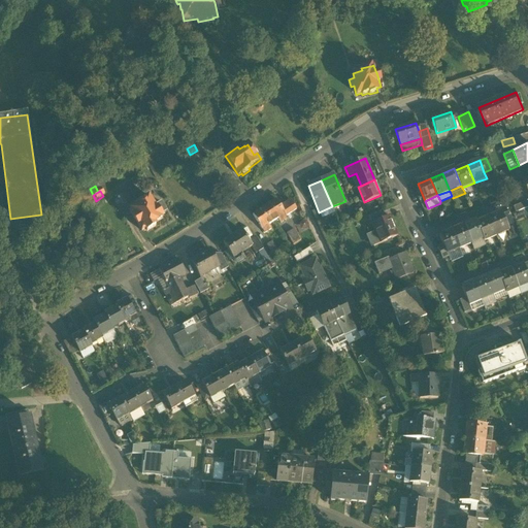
[(144,230),(146,232),(155,227),(154,225),(161,220),(161,219),(162,218),(160,215),(166,211),(161,203),(154,207),(147,198),(133,206),(134,207),(129,211),(133,219),(132,219),(137,226),(138,226),(141,232),(144,230)]
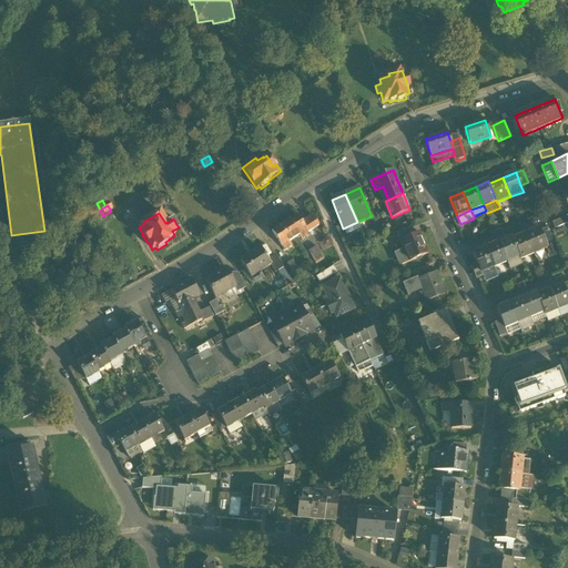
[(297,214),(284,222),(294,237),(300,235),(302,239),(310,234),(307,232),(320,225),(313,215),(302,222),(297,214)]
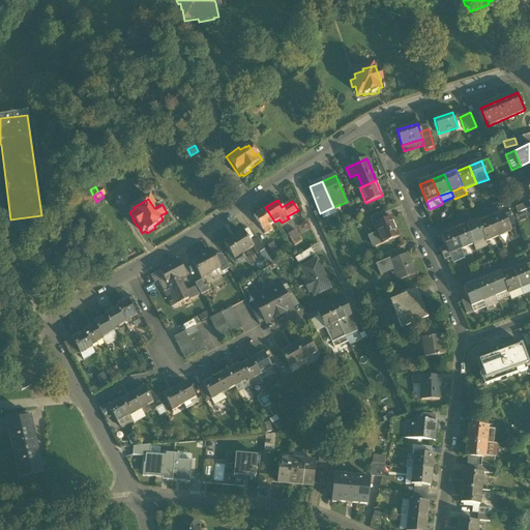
[(529,201),(516,207),(518,213),(529,207),(529,201)]
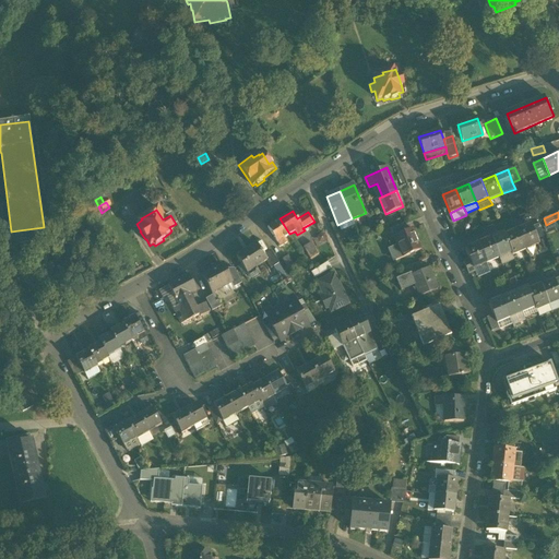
[(285,237),(289,234),(280,218),(268,227),(277,242),(278,241),(281,246),(287,241),(285,237)]
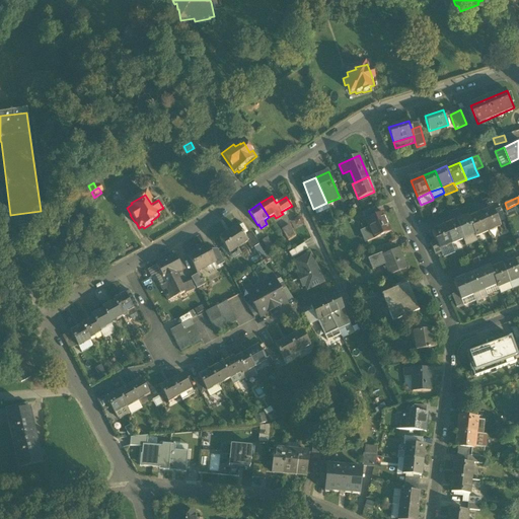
[(501,207),(494,210),(499,222),(506,219),(501,207)]
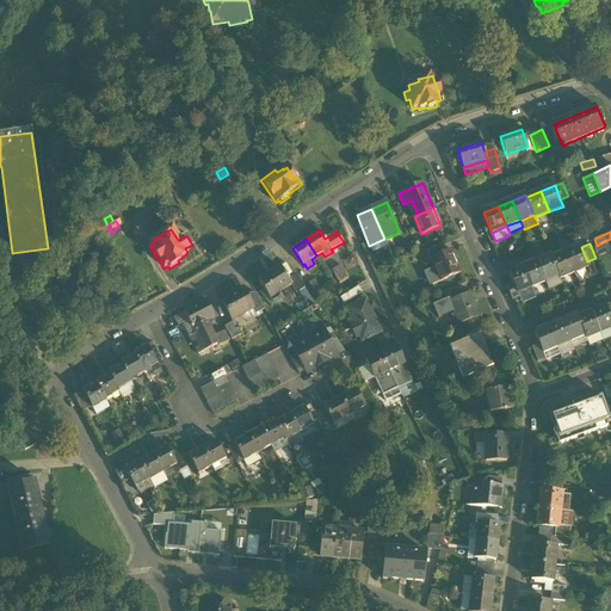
[(426,251),(430,259),(432,258),(443,253),(439,246),(426,251)]
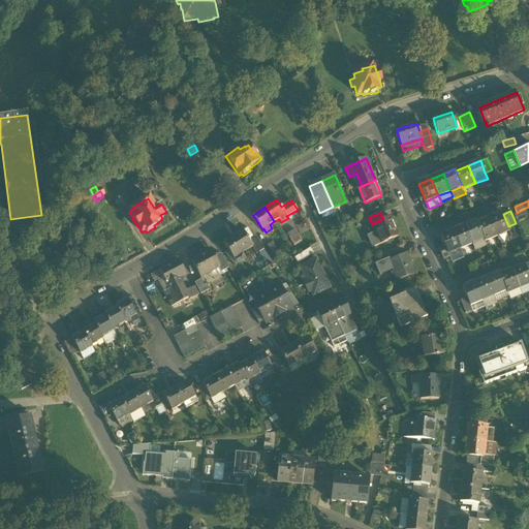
[(502,213),(490,218),(497,236),(509,230),(508,226),(503,214),(502,213)]
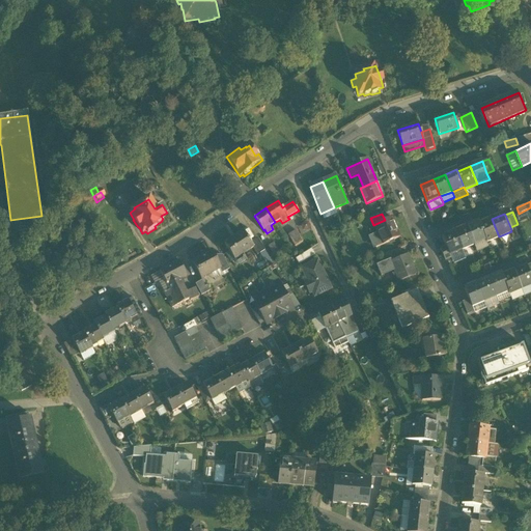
[(371,235),(375,247),(400,236),(392,218),(385,220),(375,224),(379,232),(371,235)]
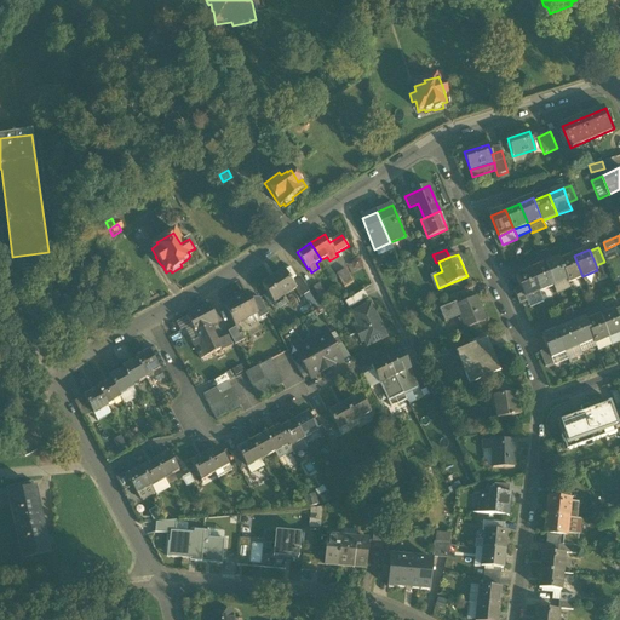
[(574,256),(560,262),(568,280),(569,282),(583,276),(574,256)]
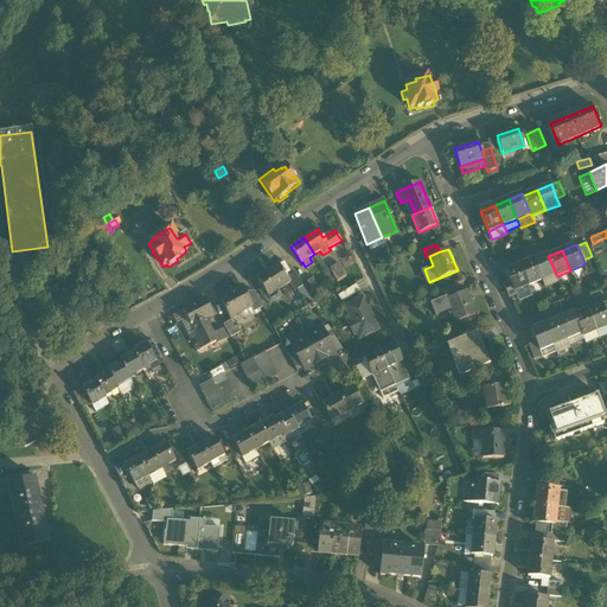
[(547,254),(534,260),(542,280),(556,274),(548,256),(547,254)]
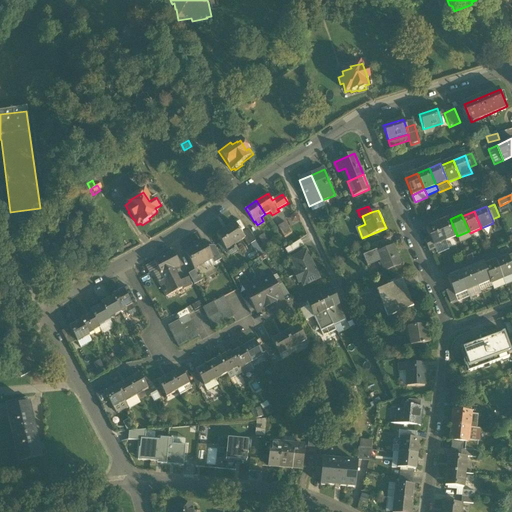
[(450,219),(438,223),(446,241),(457,236),(450,219)]
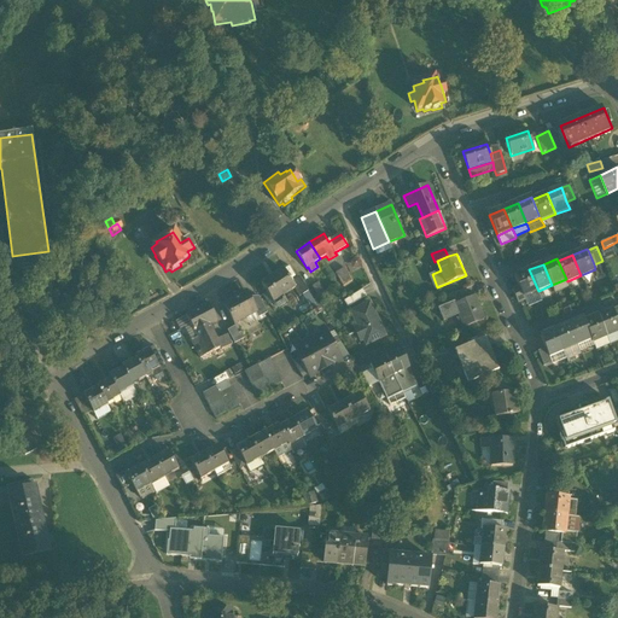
[(334,273),(344,286),(353,279),(344,267),(334,273)]
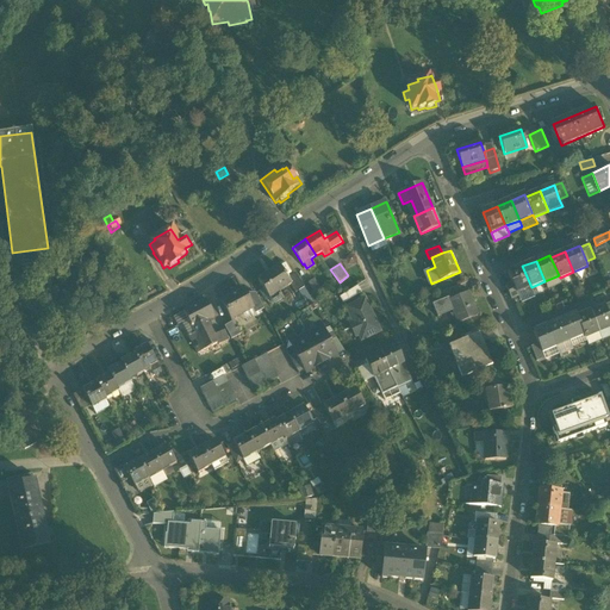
[(517,292),(531,287),(522,266),(509,272),(512,282),(517,292)]
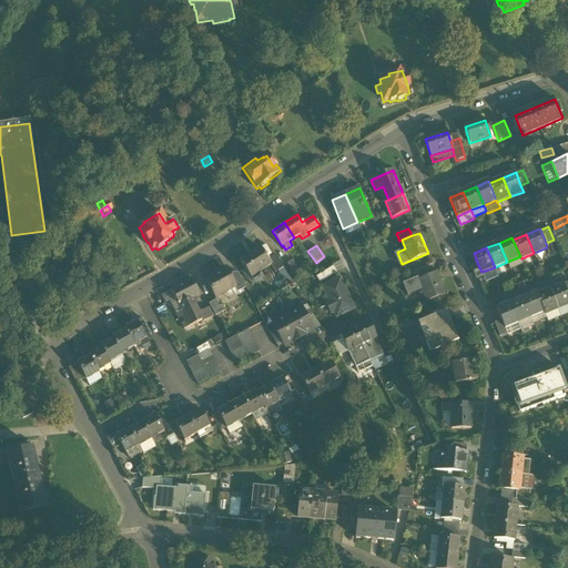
[(240,261),(250,277),(259,271),(260,272),(261,271),(271,265),(267,260),(261,249),(240,261)]
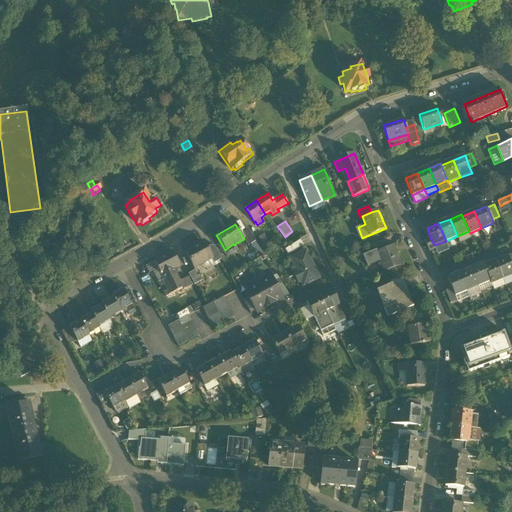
[(244,239),(248,245),(250,244),(255,241),(248,229),(241,234),(244,239)]
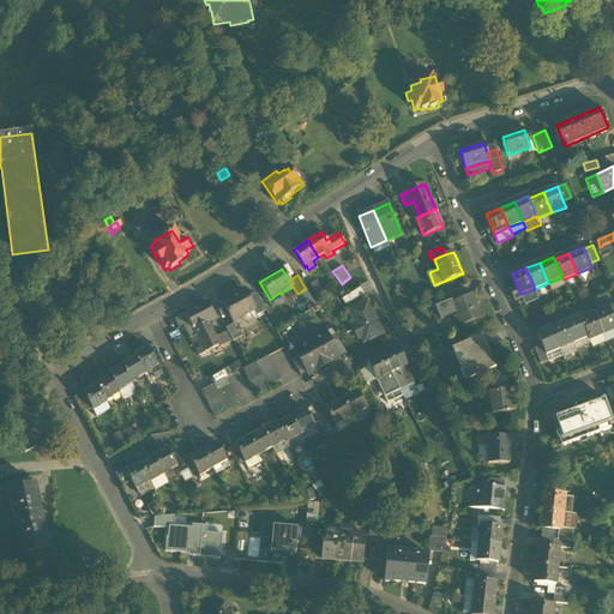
[(563,277),(548,283),(552,290),(566,284),(564,280),(563,277)]
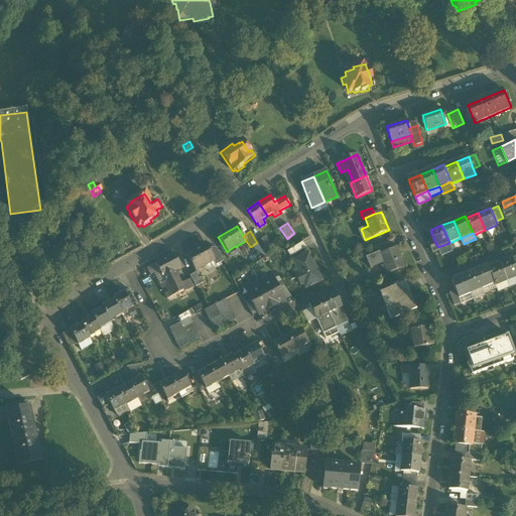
[(262,238),(267,247),(272,244),(267,235),(262,238)]
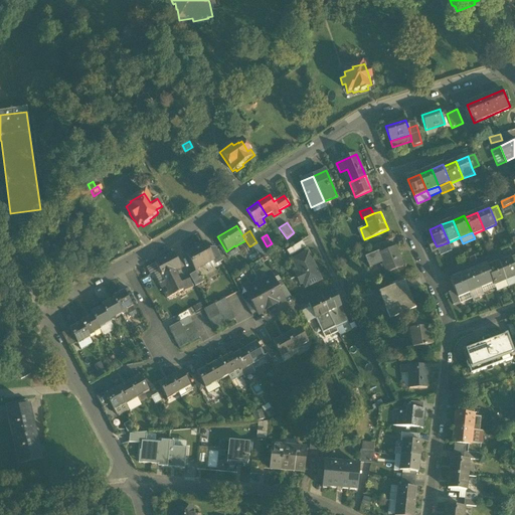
[(460,237),(449,241),(451,246),(462,242),(460,237)]
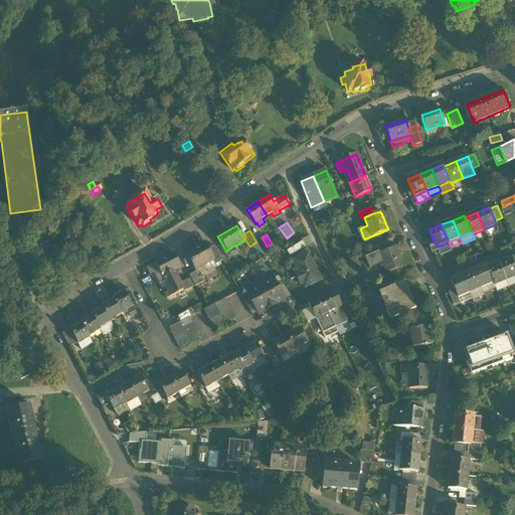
[(427,240),(432,251),(433,251),(438,249),(437,246),(433,238),(427,240)]
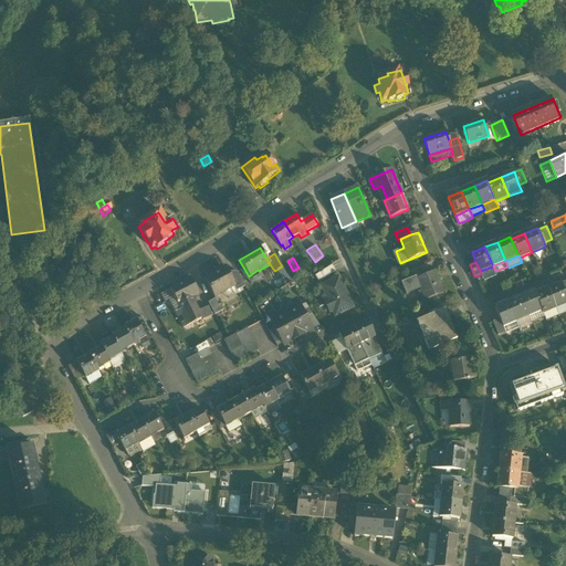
[(417,275),(418,278),(429,273),(425,263),(412,268),(411,271),(416,276),(417,275)]
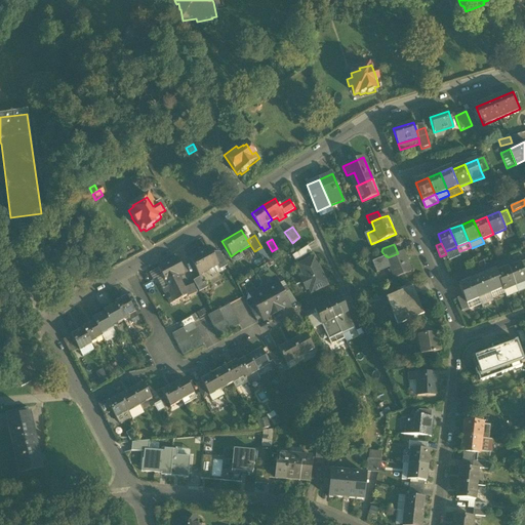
[(295,259),(311,250),(308,245),(292,255),(295,259)]
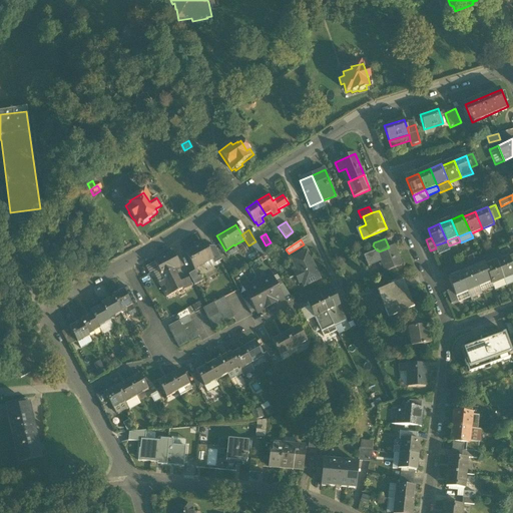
[(255,241),(250,244),(258,255),(260,254),(261,258),(265,255),(255,241)]
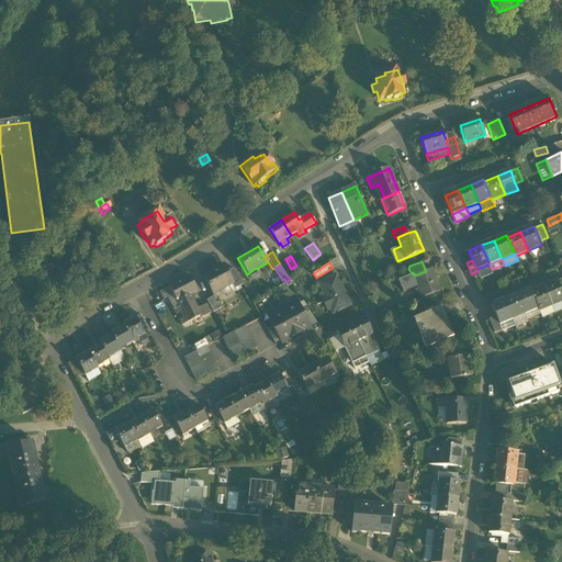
[(493,273),(490,265),(476,269),(478,272),(481,279),(493,273)]
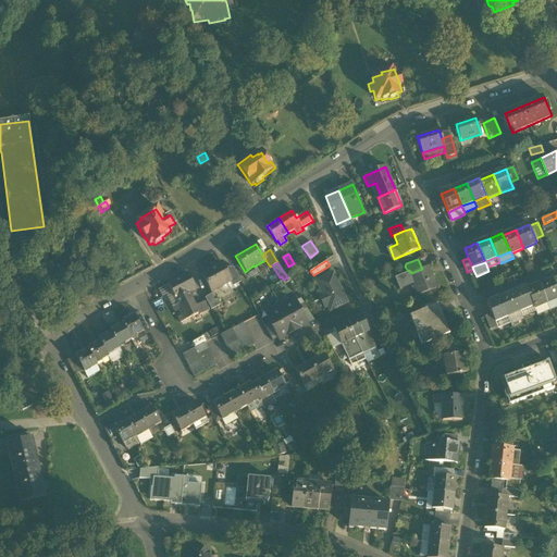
[(201,273),(211,291),(221,286),(231,281),(231,280),(227,274),(221,263),(201,273)]
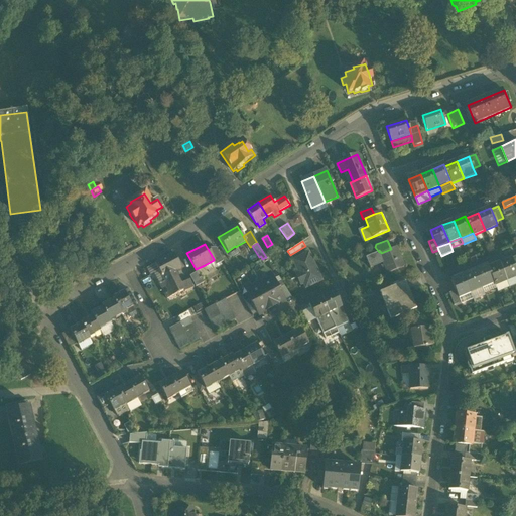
[(241,252),(237,246),(236,247),(235,246),(227,252),(231,258),(241,252)]
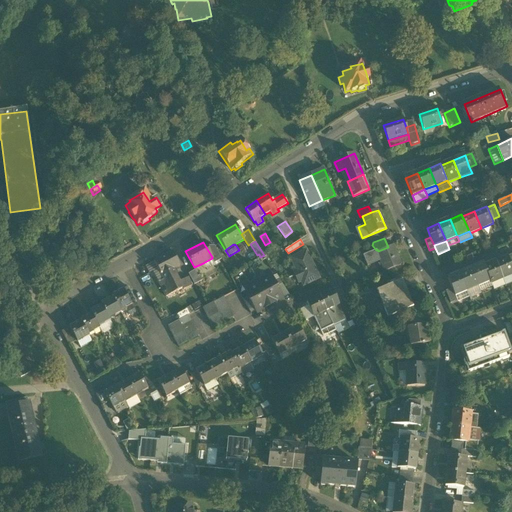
[(388,247),(378,251),(377,249),(376,250),(363,255),(368,265),(380,260),(385,271),(401,263),(393,245),(388,247)]
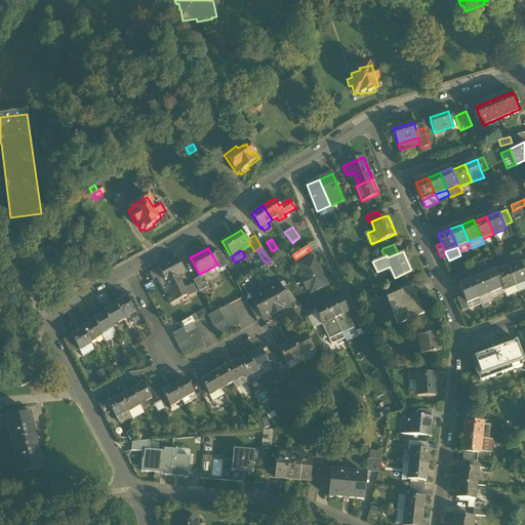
[(217,265),(219,270),(225,268),(228,266),(221,254),(214,258),(217,264),(217,265)]
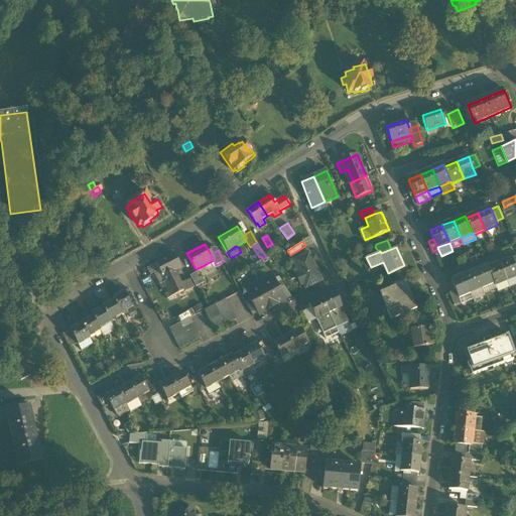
[(303,282),(305,287),(321,279),(317,272),(316,272),(313,266),(314,265),(308,253),(293,260),(298,272),(296,273),(301,284),(303,282)]
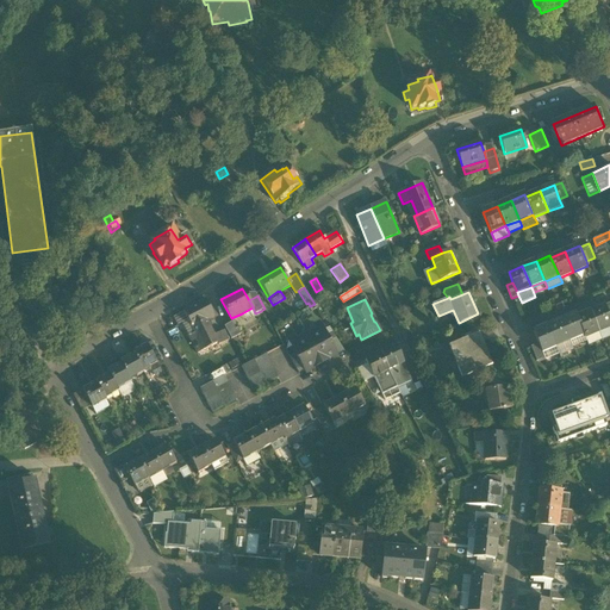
[(213,334),(205,318),(212,315),(205,300),(184,311),(191,325),(195,335),(190,337),(200,358),(213,352),(215,354),(222,350),(218,344),(229,340),(223,329),(213,334)]
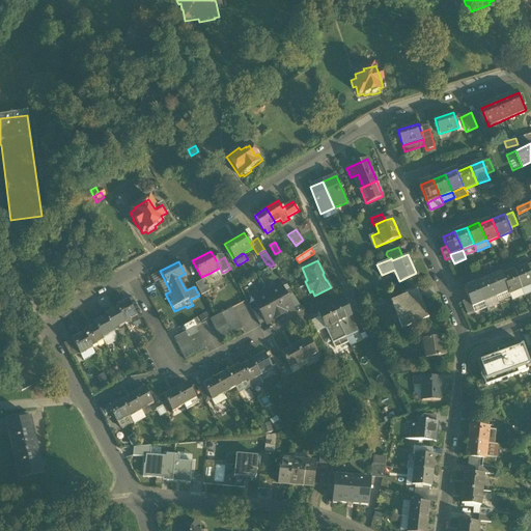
[(530,278),(526,267),(513,272),(522,289),(530,284),(530,278)]
